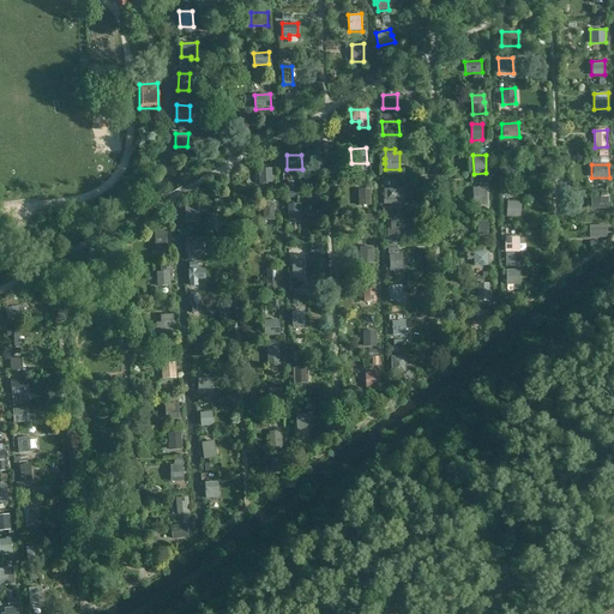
[(518,166),(504,167),(504,179),(518,178),(518,166)]
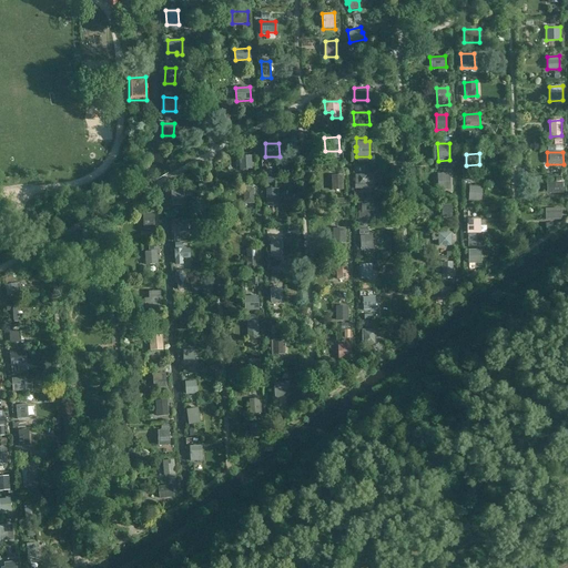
[(252,170),(252,155),(240,156),(240,170),(252,170)]
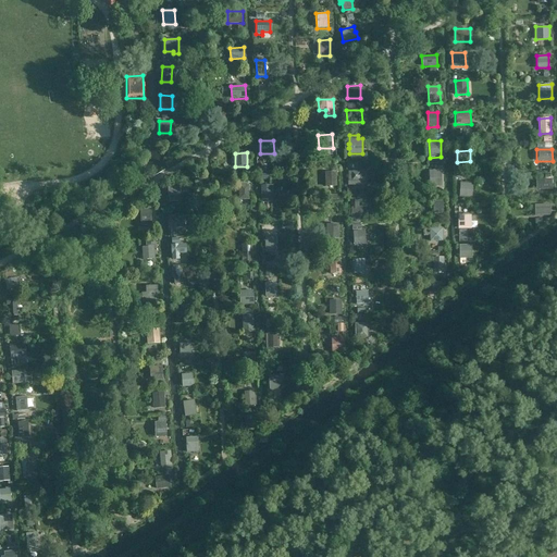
[(442,186),(441,170),(429,170),(429,186),(442,186)]
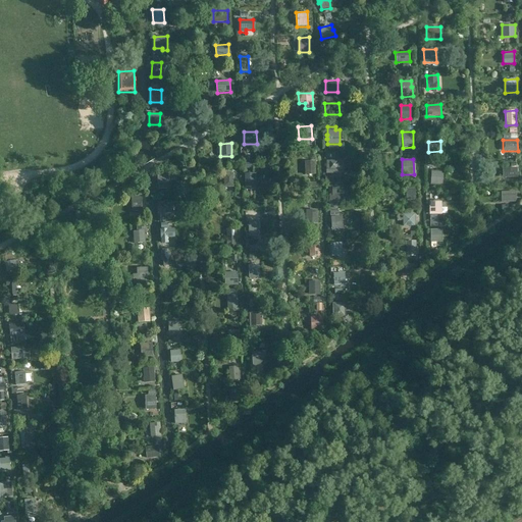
[(337,160),(326,160),(326,168),(329,169),(337,169),(337,168),(338,168),(338,163),(337,162),(337,160)]
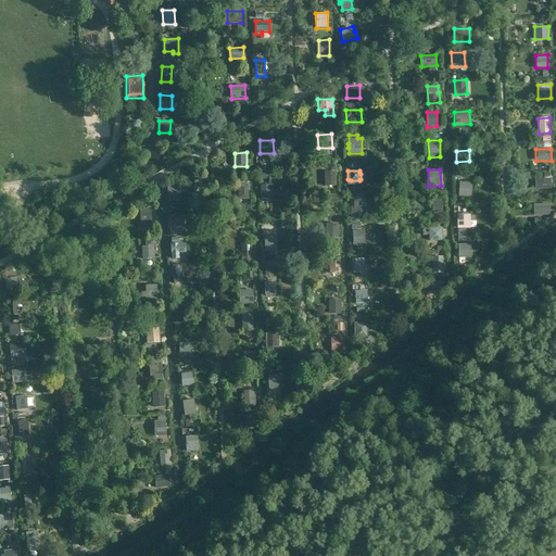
[(336,181),(336,172),(325,172),(325,181),(336,181)]
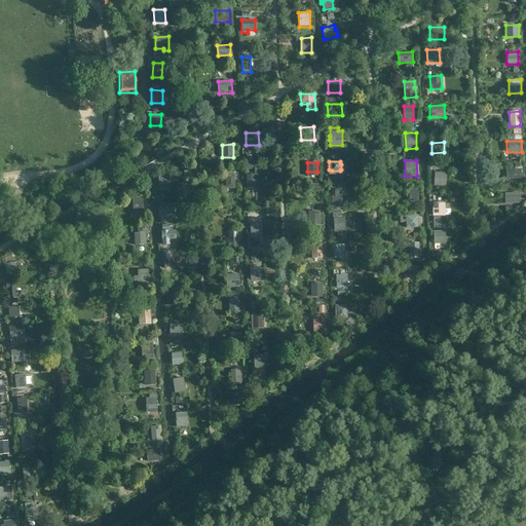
[(522,179),(521,168),(506,170),(506,180),(522,179)]
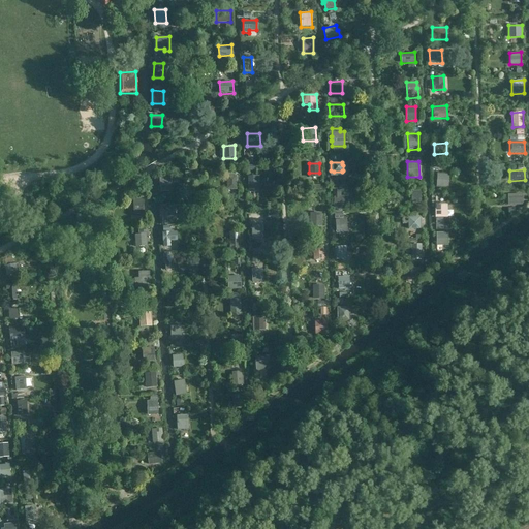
[(448,174),(437,173),(436,186),(448,187),(448,174)]
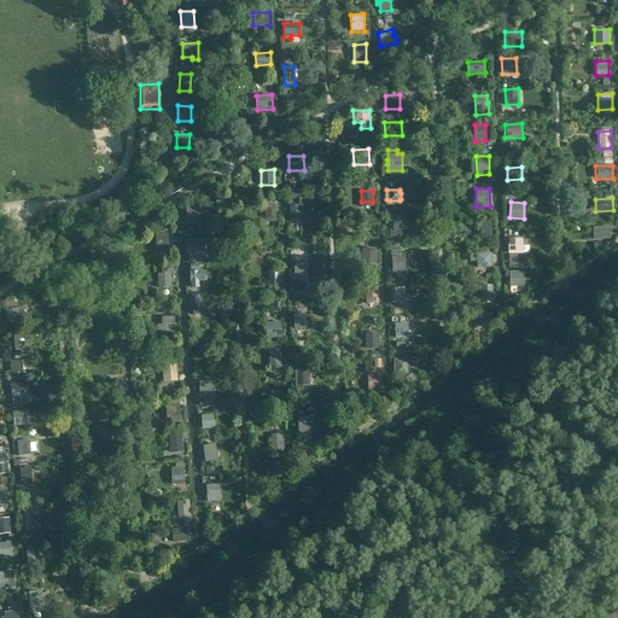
[(277,222),(277,205),(264,205),(266,222),(277,222)]
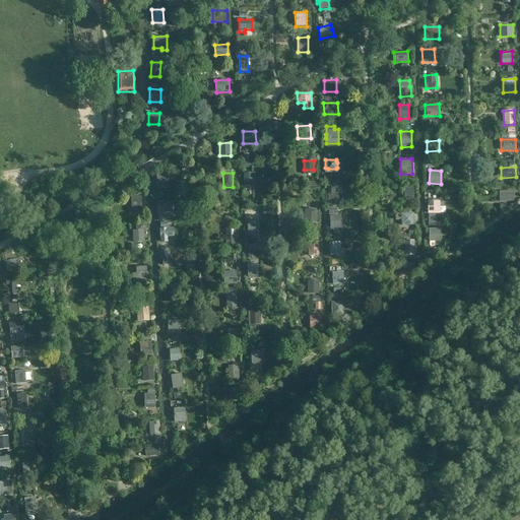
[(255,179),(255,173),(244,173),(244,187),(254,186),(254,179),(255,179)]
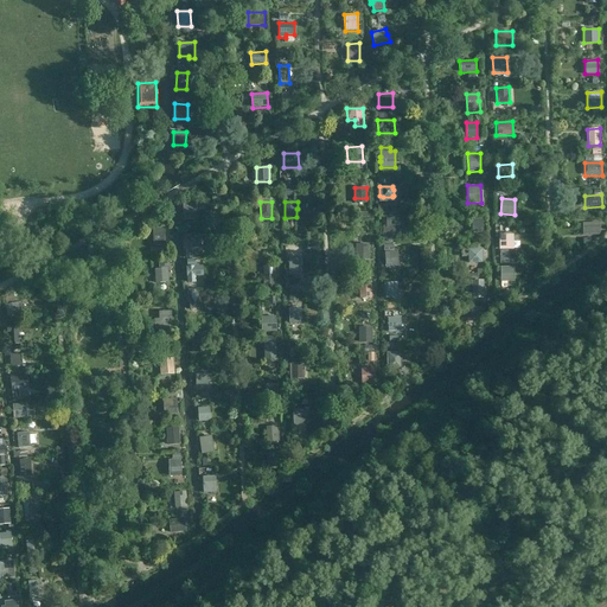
[(184,219),(193,219),(193,212),(197,212),(196,203),(183,204),(184,219)]
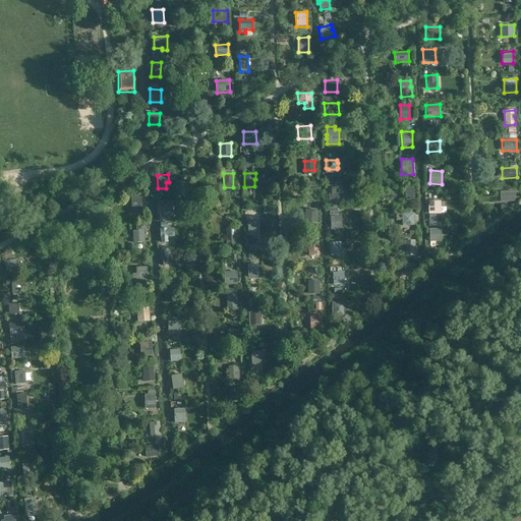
[(315,187),(315,181),(308,181),(308,177),(303,177),(303,187),(315,187)]
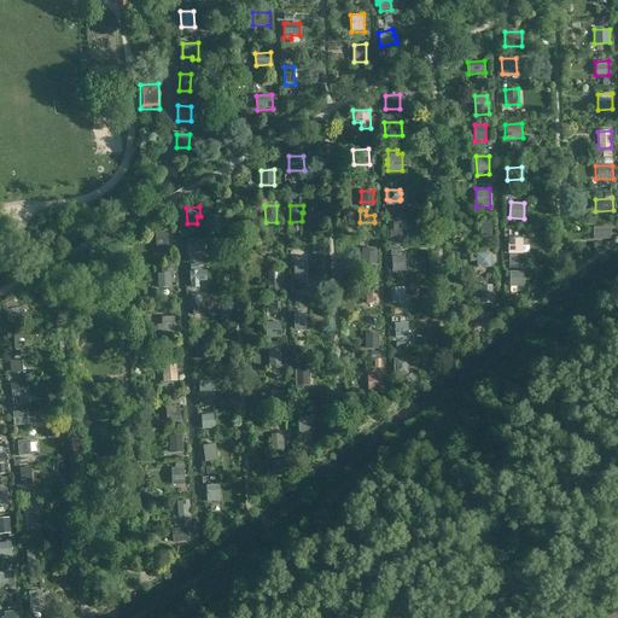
[(397,222),(391,222),(391,229),(390,229),(390,243),(402,243),(403,229),(397,229),(397,222)]
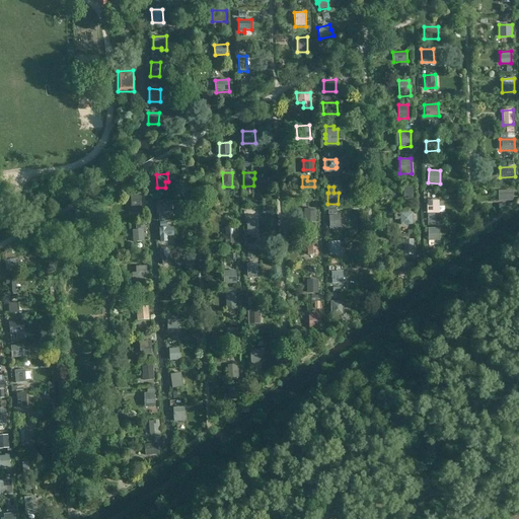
[(403,188),(403,199),(414,198),(413,187),(403,188)]
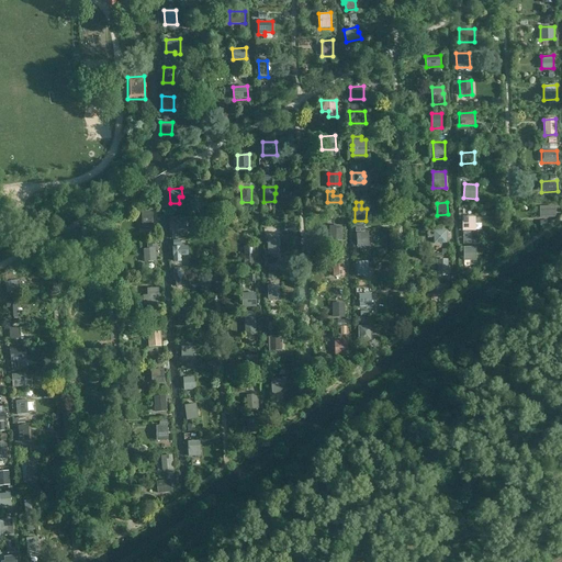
[(555,217),(554,205),(539,205),(539,217),(555,217)]
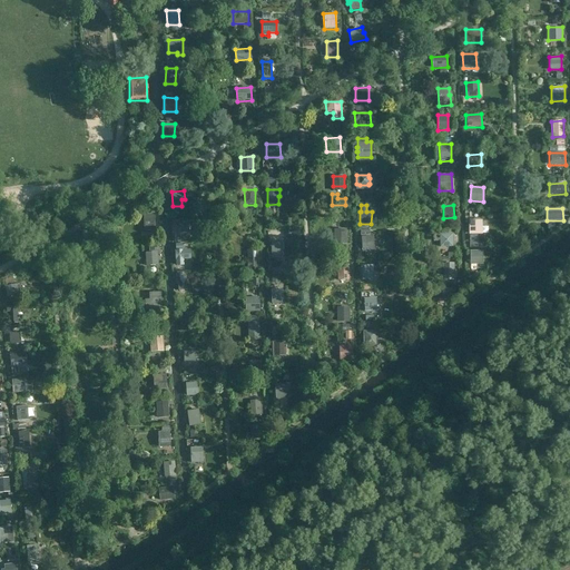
[(156,231),(155,214),(144,214),(145,232),(156,231)]
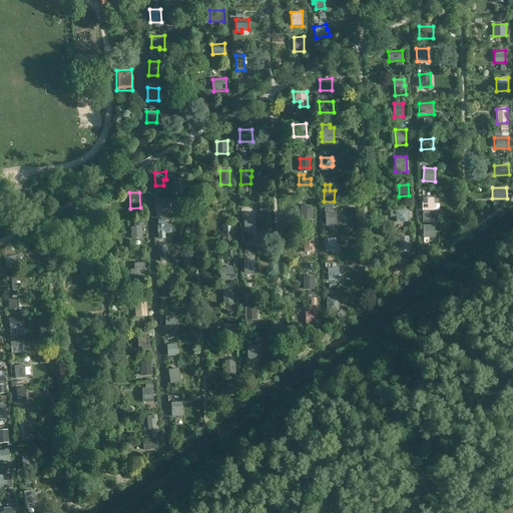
[(155,198),(156,209),(169,209),(168,197),(155,198)]
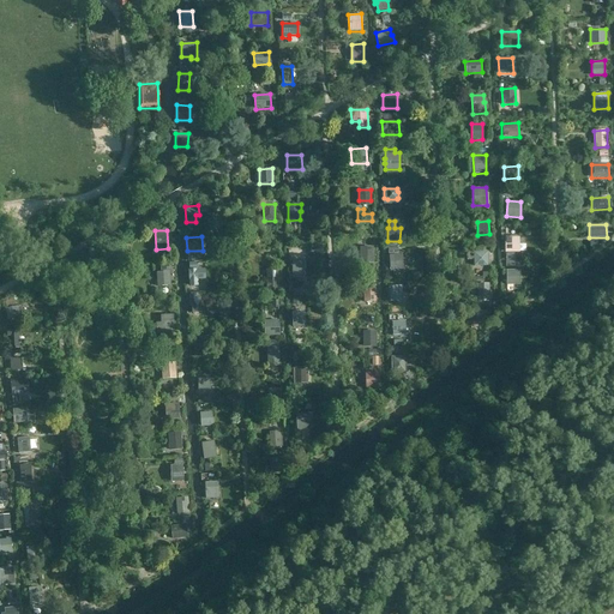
[(511,238),(505,238),(505,252),(519,252),(519,236),(511,236),(511,238)]
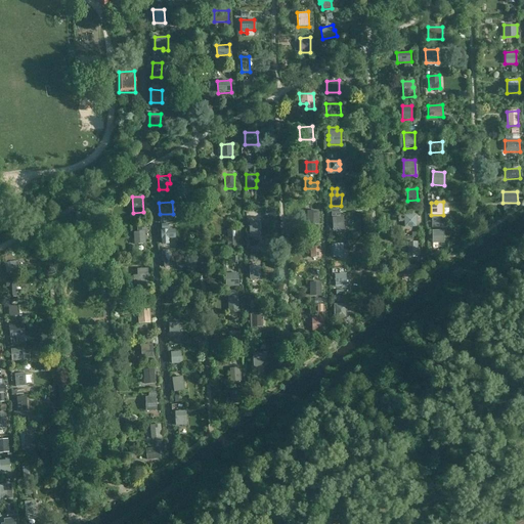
[(0,217),(8,217),(7,206),(0,206),(0,217)]
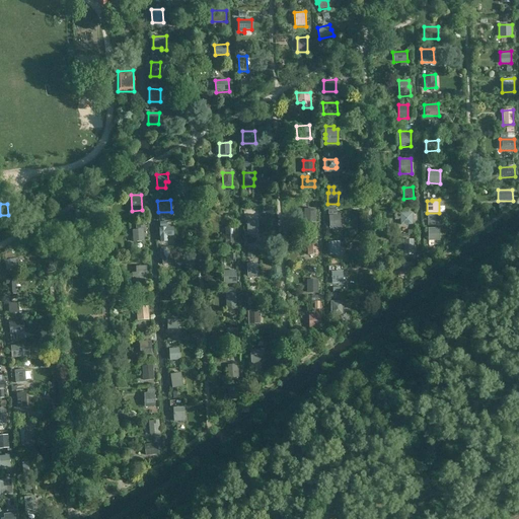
[(315,222),(315,208),(305,208),(305,222),(315,222)]
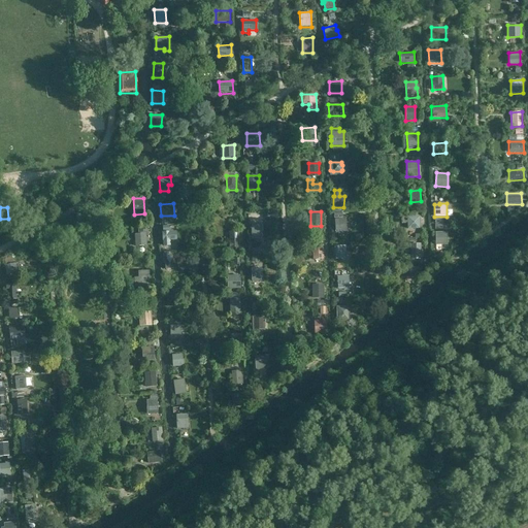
[(420,228),(419,217),(406,217),(407,229),(420,228)]
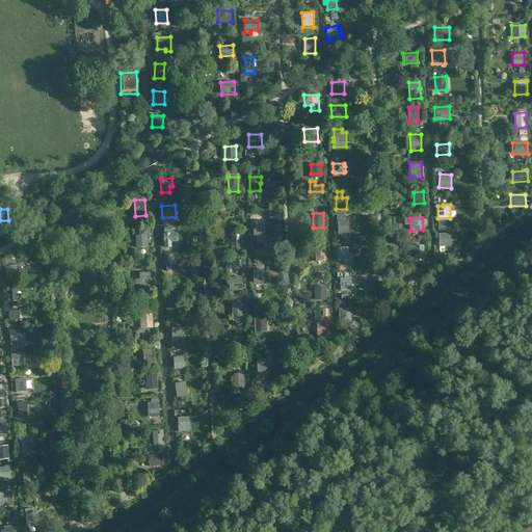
[(348,220),(337,220),(338,235),(349,234),(348,220)]
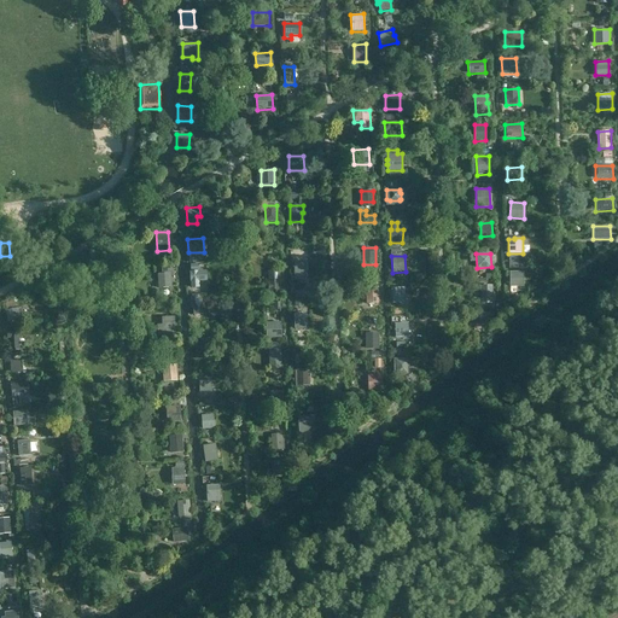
[(307,261),(293,261),(295,277),(307,277),(307,261)]
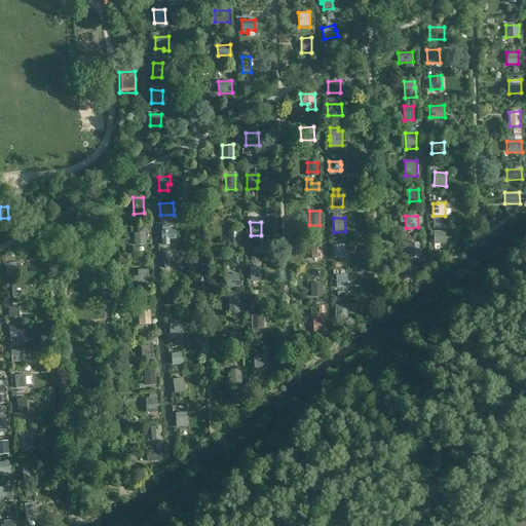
[(162,245),(170,245),(168,239),(176,238),(176,230),(161,230),(161,240),(162,240),(162,245)]
